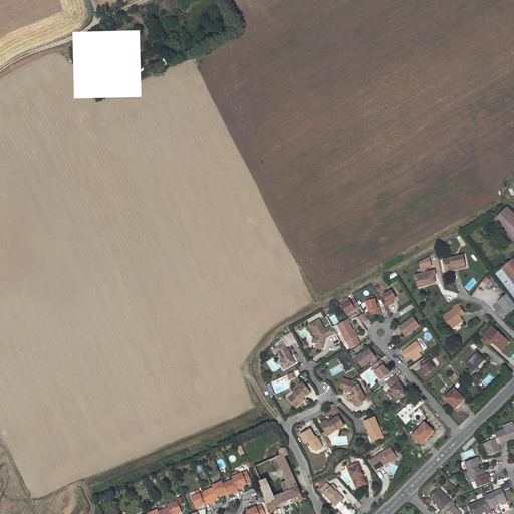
[(495,219),(493,221),(513,241),(513,213),(507,207),(497,217),(494,214),(492,216),(495,219)]
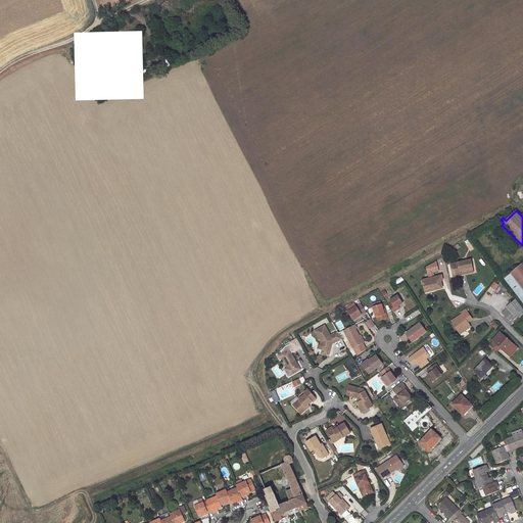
[(471,259),(450,264),(453,274),(463,272),(463,274),(473,272),(471,259)]
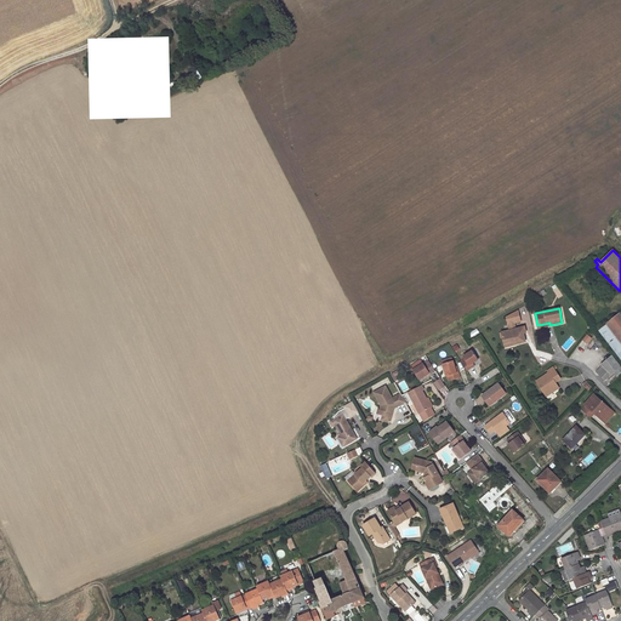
[(520,322),(518,311),(506,317),(510,331),(517,329),(514,323),(520,322)]
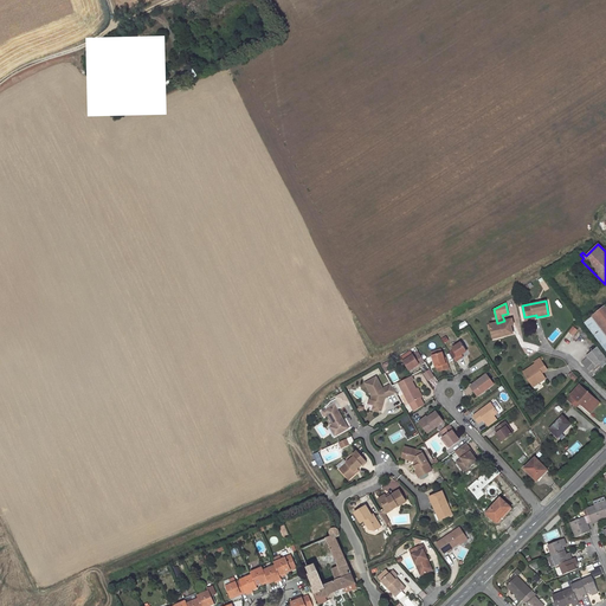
[(605,305),(593,316),(605,334),(605,305)]
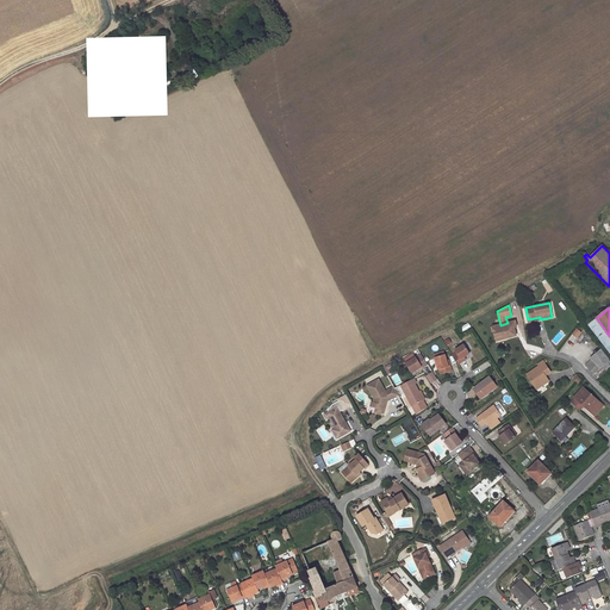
[(609,336),(597,318),(589,324),(609,353),(609,336)]
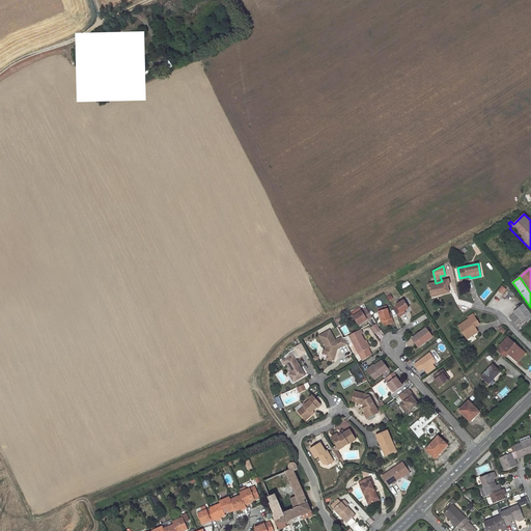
[(436,283),(429,284),(431,294),(441,291),(441,295),(449,292),(448,287),(447,287),(447,285),(450,284),(449,280),(442,281),(436,283)]
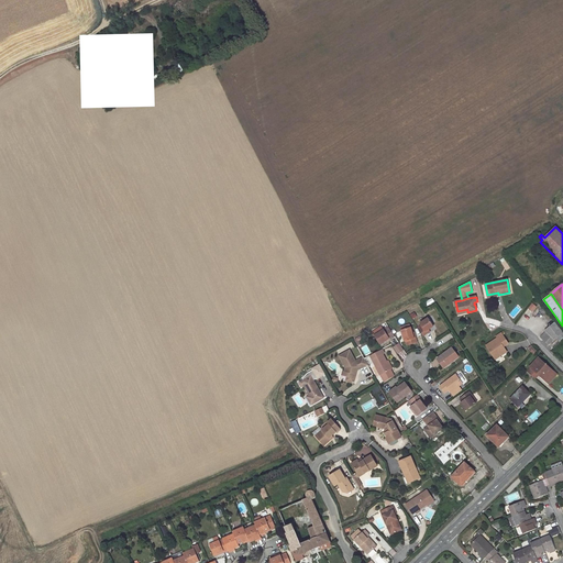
[(421,326),(418,328),(423,337),(428,333),(426,331),(429,330),(433,327),(429,318),(420,323),(421,326)]
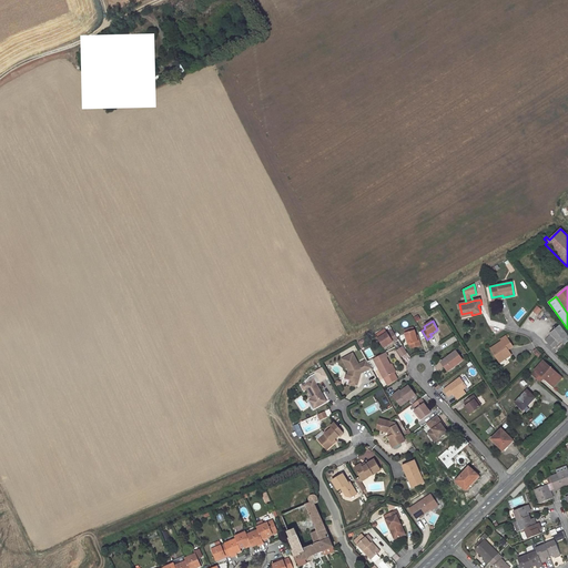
[(567,335),(560,325),(550,334),(559,343),(560,341),(565,345),(567,341),(567,335)]
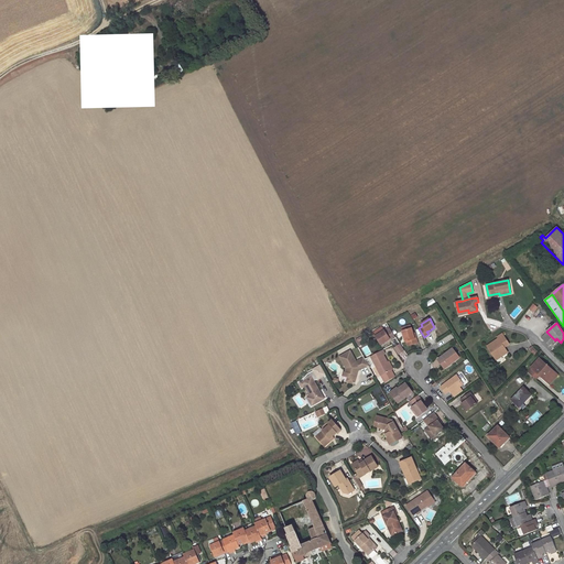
[(376,336),(381,345),(394,336),(389,327),(384,331),(376,336)]
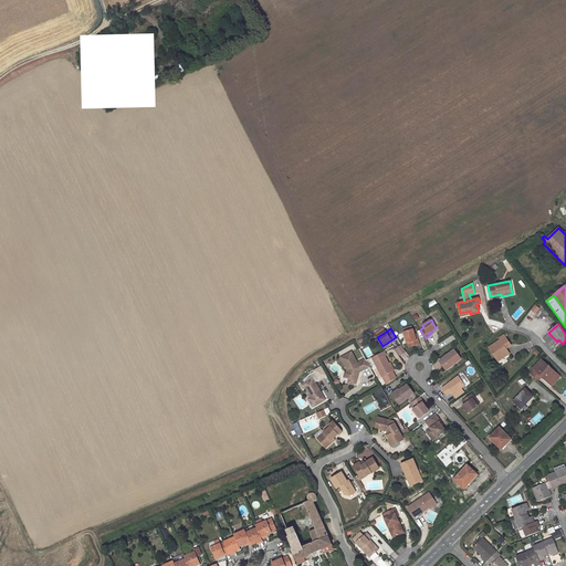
[(404,332),(407,343),(408,343),(409,347),(419,344),(418,339),(417,339),(415,335),(413,329),(412,329),(404,332)]
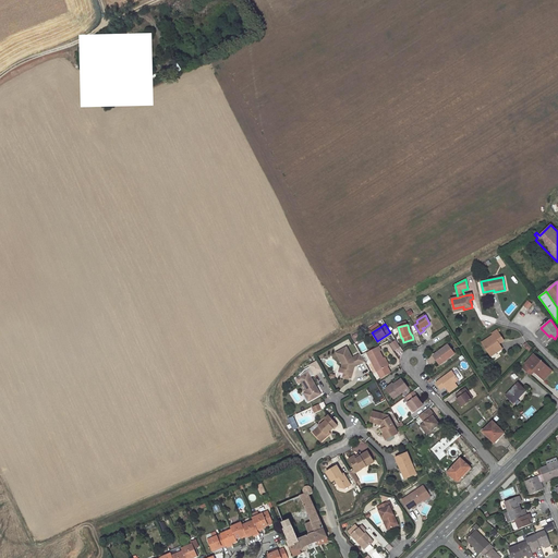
[(541,329),(535,334),(540,338),(544,342),(548,337),(549,337),(541,329)]
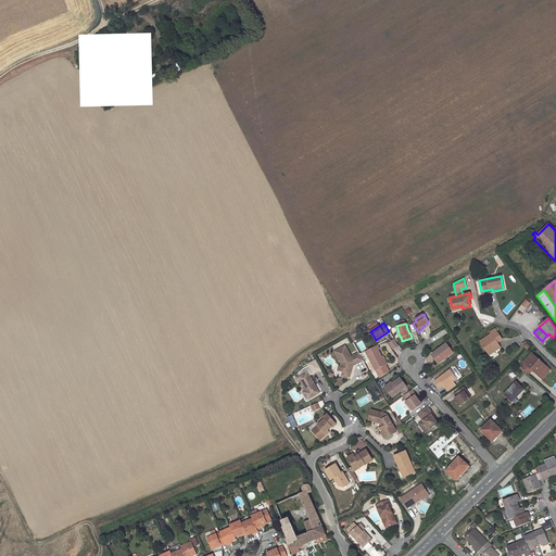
[(491,333),(480,341),(488,353),(494,349),(496,351),(501,348),(497,342),(502,339),(495,329),(491,332),(491,333)]
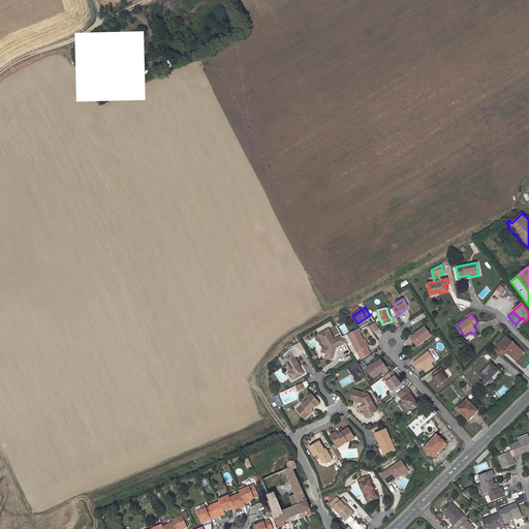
[(379,329),(375,323),(370,327),(374,332),(379,329)]
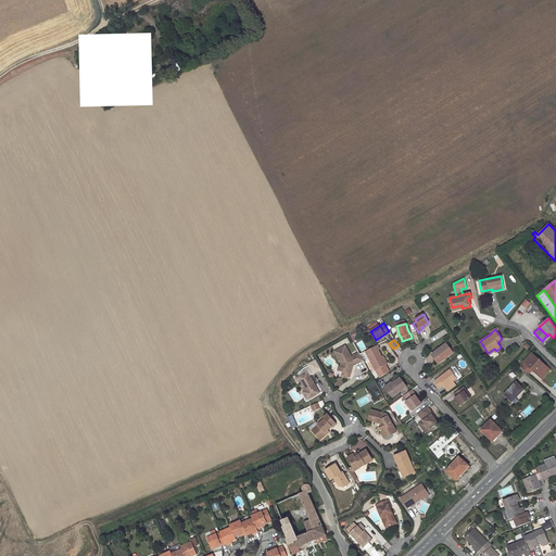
[(439,364),(453,352),(446,343),(439,349),(440,351),(432,356),(439,364)]
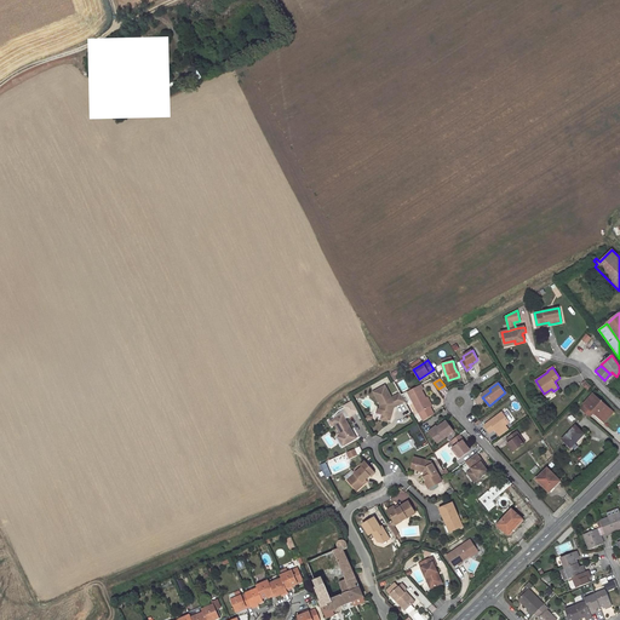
[(422,385),(408,391),(419,413),(424,422),(435,414),(430,407),(426,399),(422,390),(424,389),(422,385)]
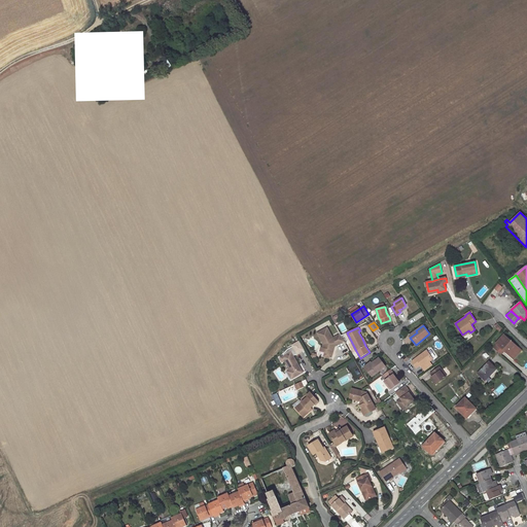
[(327,328),(317,334),(324,346),(323,348),(323,349),(326,349),(325,352),(324,357),(331,359),(335,349),(332,349),(334,347),(335,347),(344,342),(341,336),(340,335),(334,339),(327,328)]
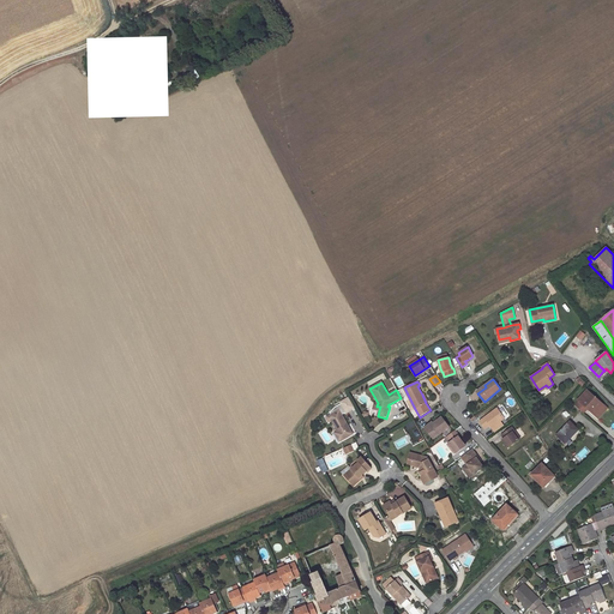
[(578,401),(579,402),(575,405),(584,414),(588,409),(595,415),(605,405),(588,390),(578,401)]
